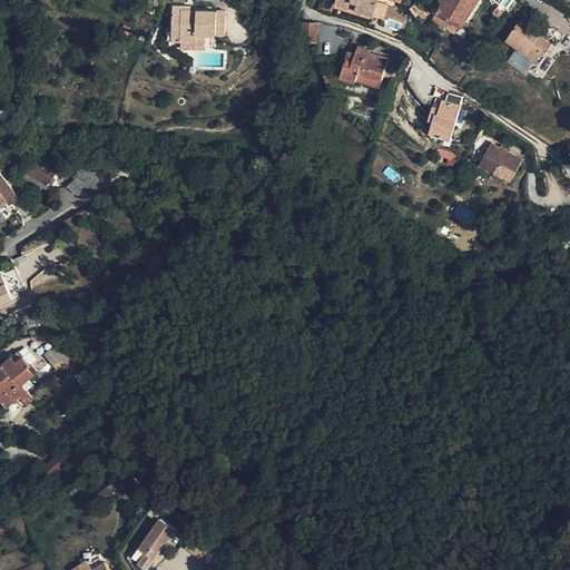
[(373,16),(374,10),(377,1),(377,0),(336,0),(335,2),(347,7),(350,0),(359,2),(356,9),(373,16)]
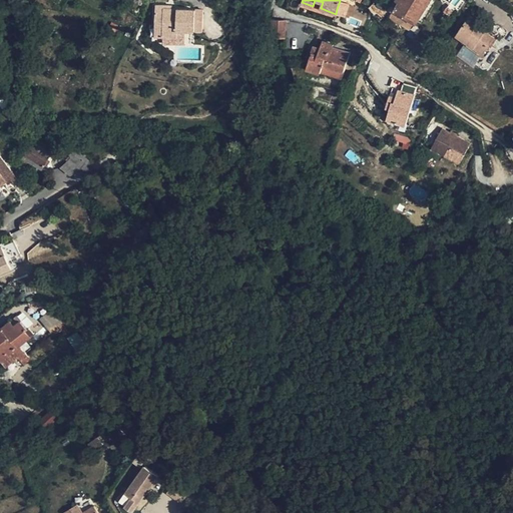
[(401,0),(401,2),(397,0),(395,0),(392,6),(417,22),(430,0),(401,0)]
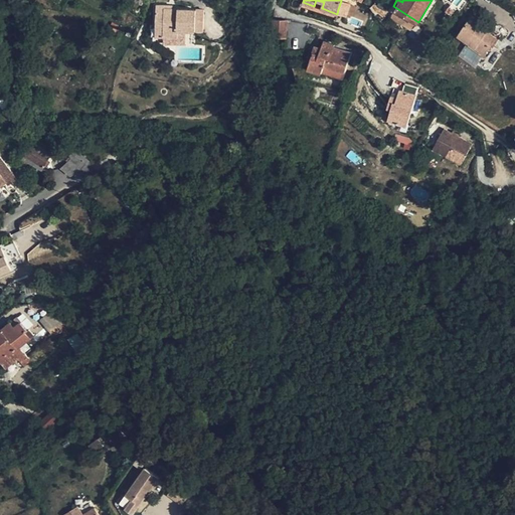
[(144,16),(143,8),(129,1),(127,7),(144,16)]
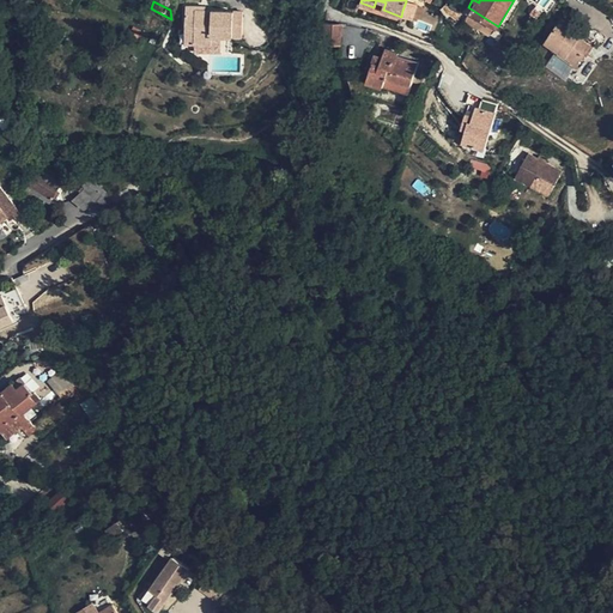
[(417,5),(406,1),(402,11),(408,13),(407,18),(412,20),(417,5)]
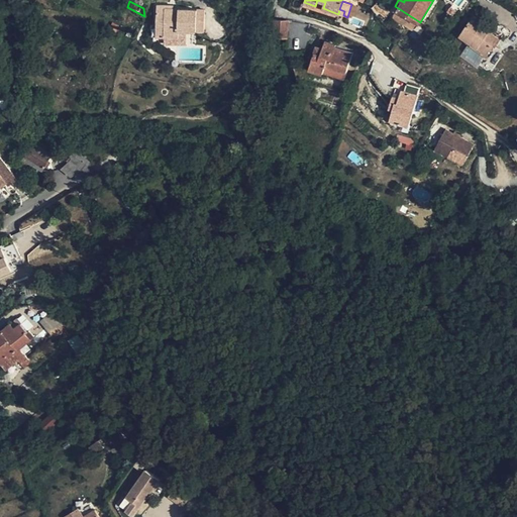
[(205,9),(172,8),(165,7),(165,4),(157,4),(157,21),(164,22),(164,35),(179,35),(179,28),(205,29),(205,9)]
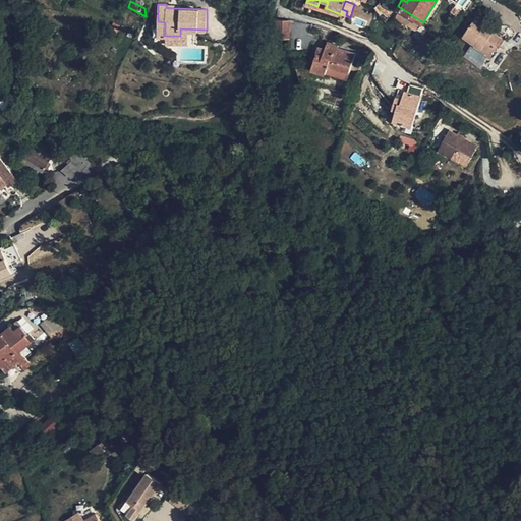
[(494,32),(495,27),(477,16),(464,37),(490,54),(502,38),(497,35),(494,32)]
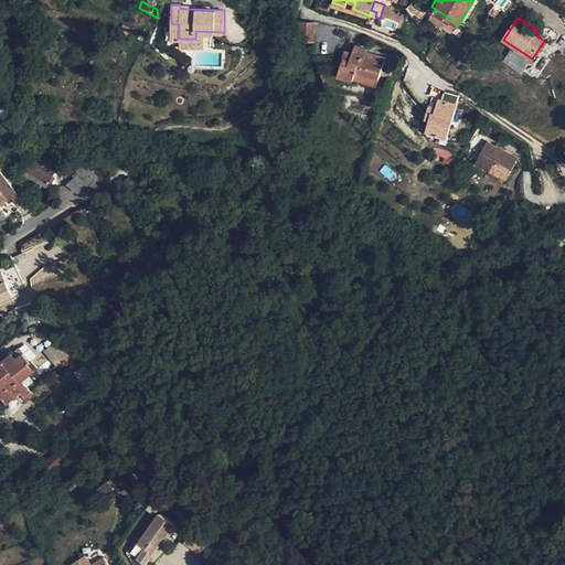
[(300,21),(299,40),(316,41),(316,22),(300,21)]
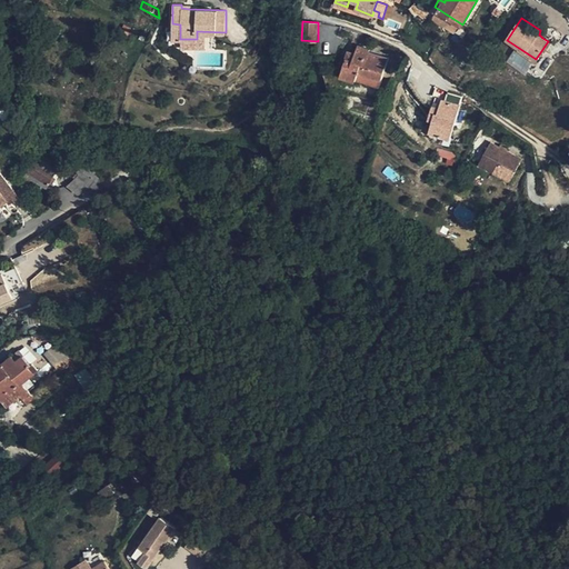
[(171,38),(180,39),(180,25),(172,23),(171,38)]
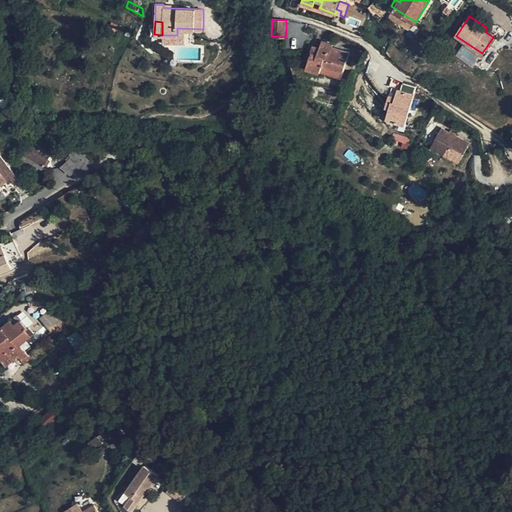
[(318,53),(313,51),(307,68),(342,78),(349,52),(333,47),(334,44),(323,40),(321,47),(318,53)]
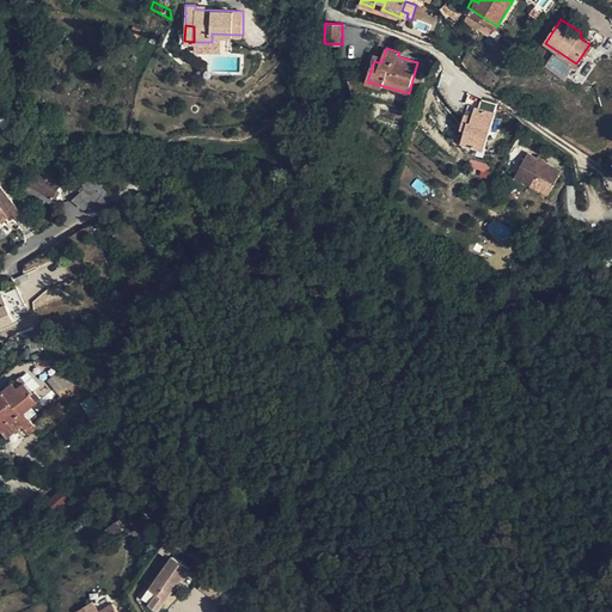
[(417,80),(427,84),(429,77),(421,72),(417,80)]
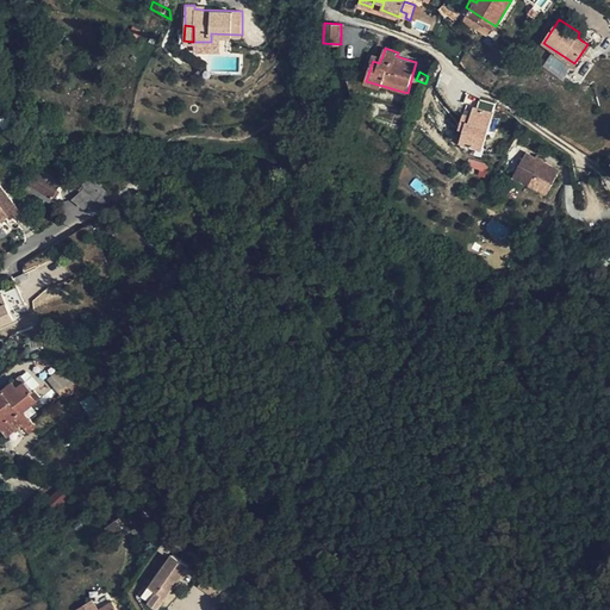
[(467,120),(461,141),(484,148),(496,104),(480,99),(478,106),(475,105),(474,106),(468,105),(464,119),(467,120)]
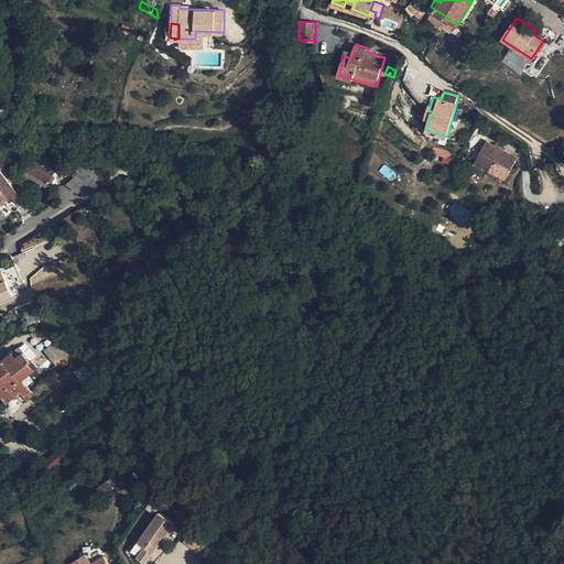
[(486,142),(475,163),(491,172),(492,170),(498,172),(496,175),(506,180),(517,160),(486,142)]
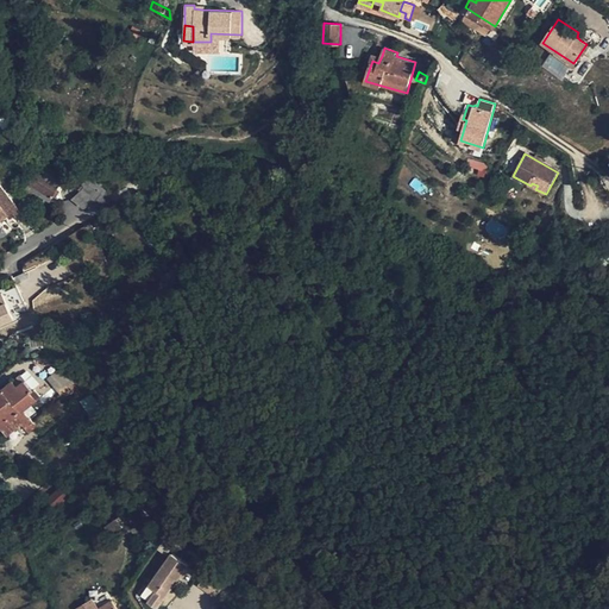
[(36,171),(27,184),(51,198),(58,184),(55,182),(57,176),(44,168),(41,174),(36,171)]
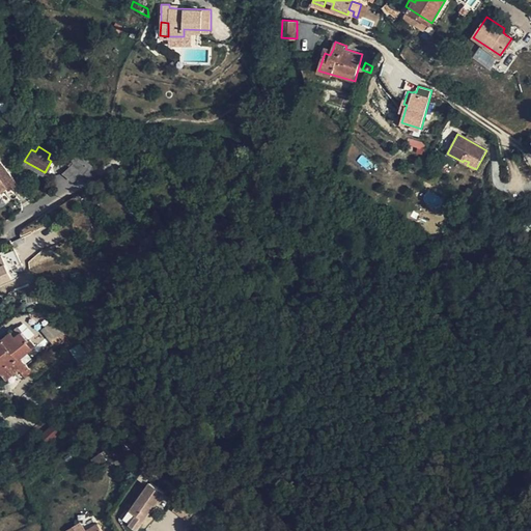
[(510,148),(503,157),(507,160),(514,151),(510,148)]
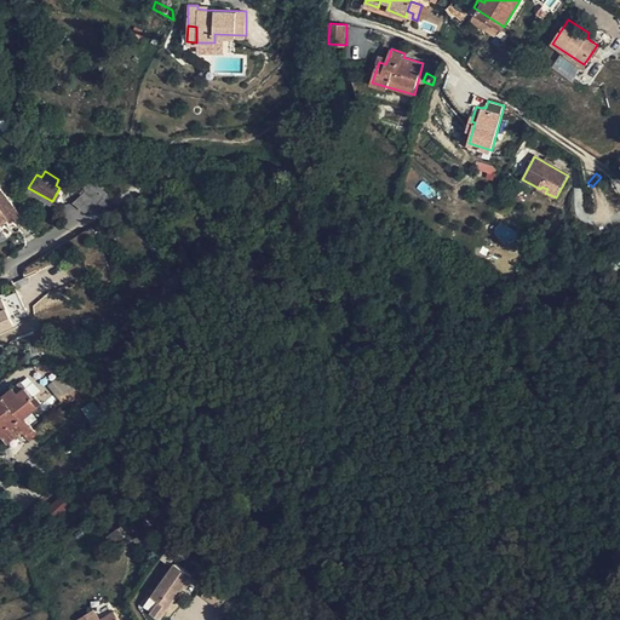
[(422,182),(417,189),(429,197),(434,189),(422,182)]
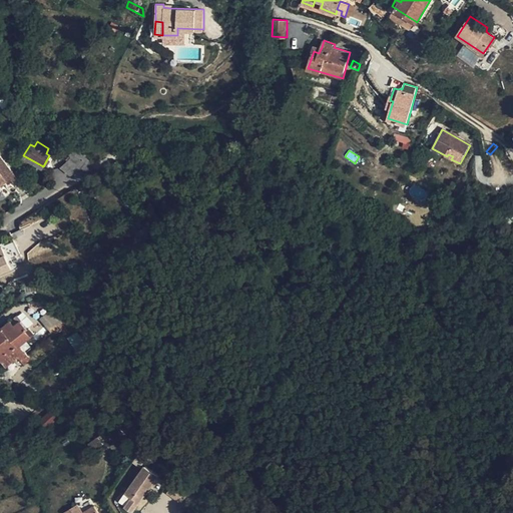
[(70,174),(87,162),(74,152),(59,166),(69,174),(70,174)]
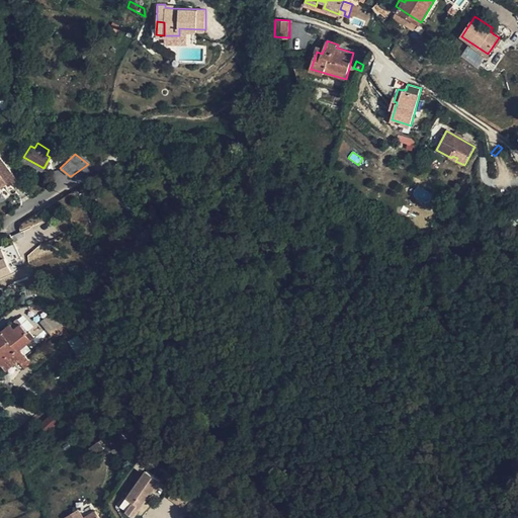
[(0,155),(0,186),(7,181),(9,184),(16,178),(0,155)]
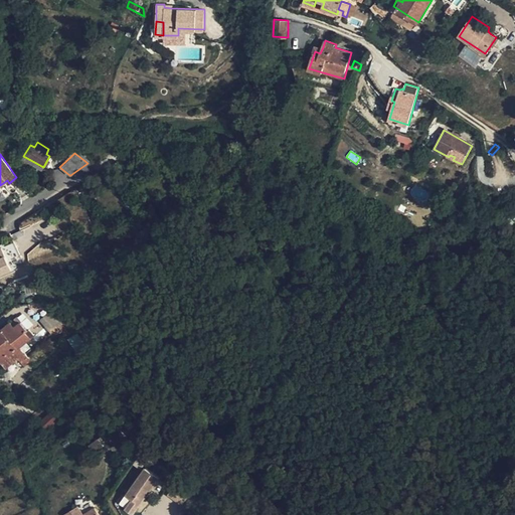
[(41,170),(43,167),(23,156),(22,159),(41,170)]
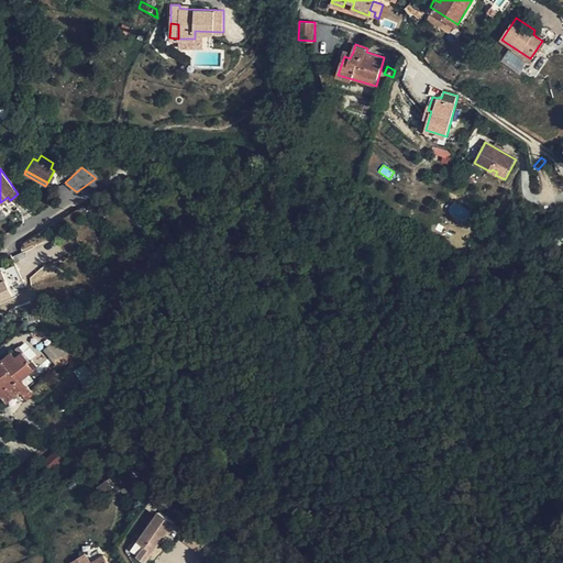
[(0,206),(3,209),(10,200),(8,197),(0,202),(0,206)]
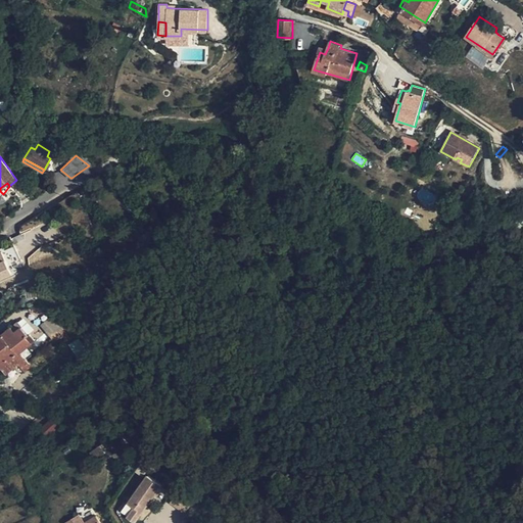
[(418,200),(432,202),(433,192),(419,190),(418,200)]
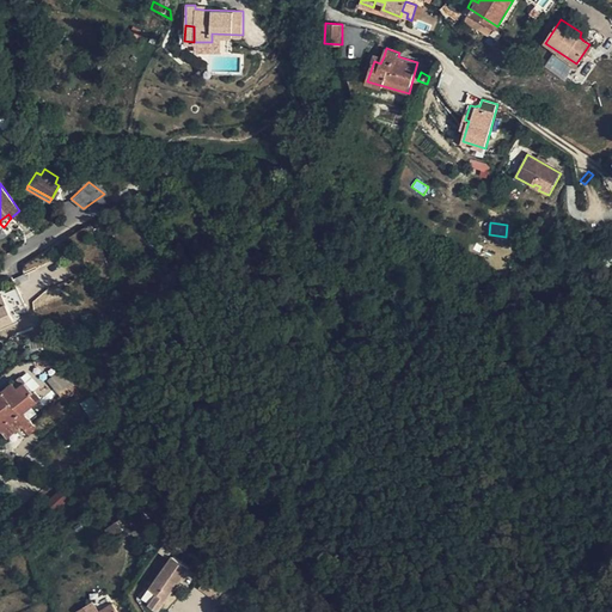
[(0,294),(0,329),(12,324),(0,294)]
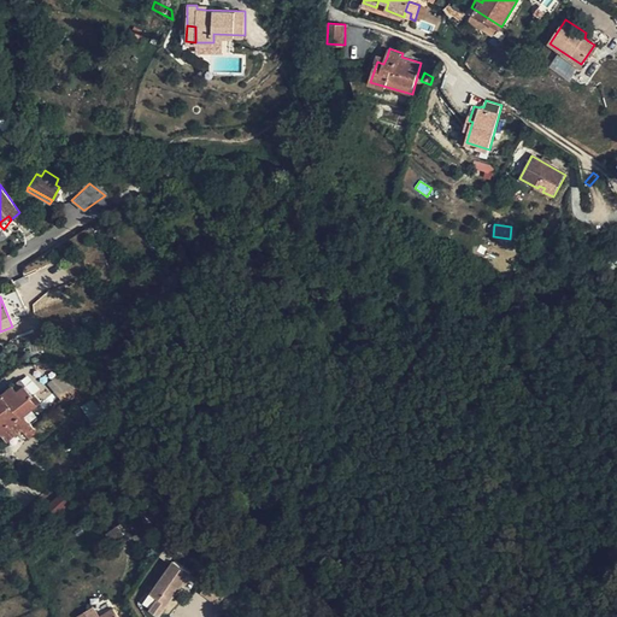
[(48,370),(58,378),(64,375),(53,364),(48,370)]
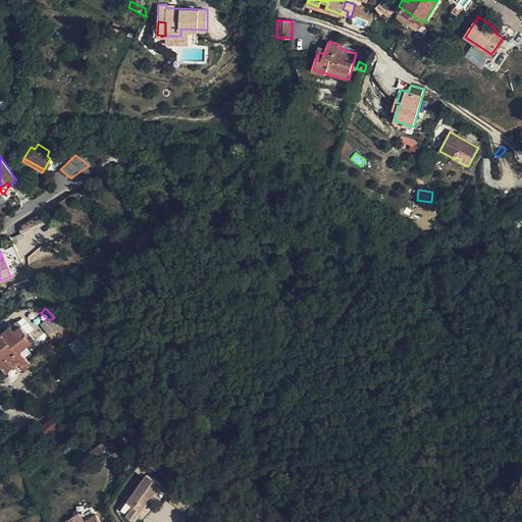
[(56,338),(64,331),(54,317),(49,320),(45,324),(56,338)]
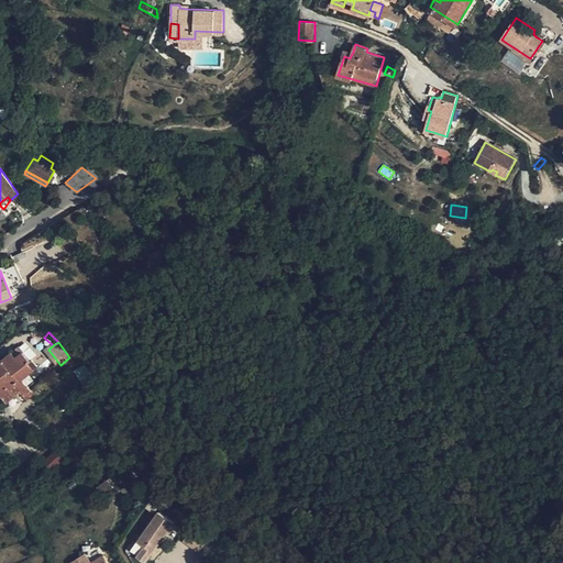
[(69,357),(76,353),(67,342),(66,343),(58,342),(69,357)]
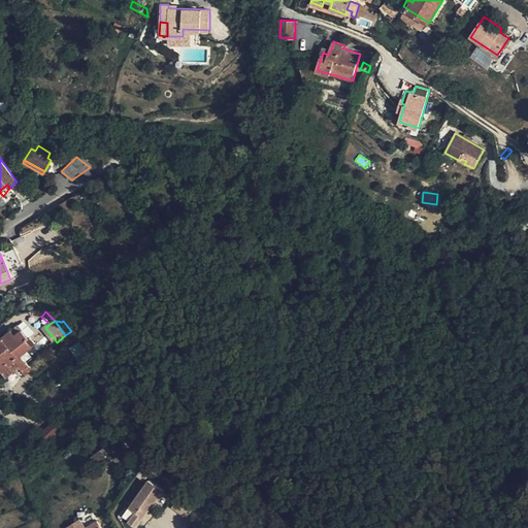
[(19,323),(12,328),(15,332),(22,328),(19,323)]
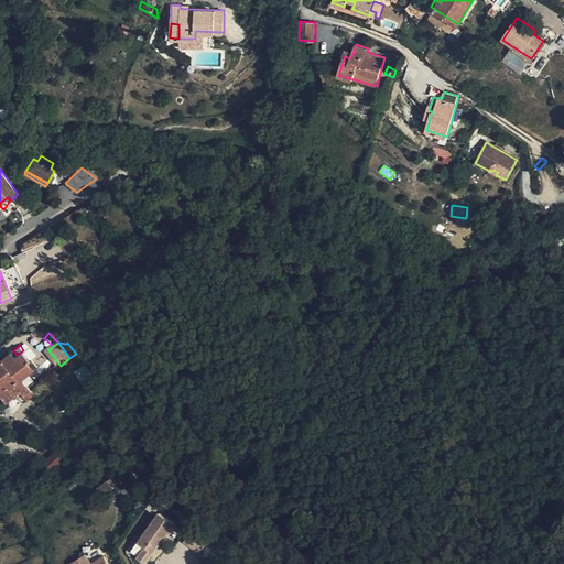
[(36,366),(23,350),(17,355),(13,350),(0,361),(0,394),(1,396),(36,366)]
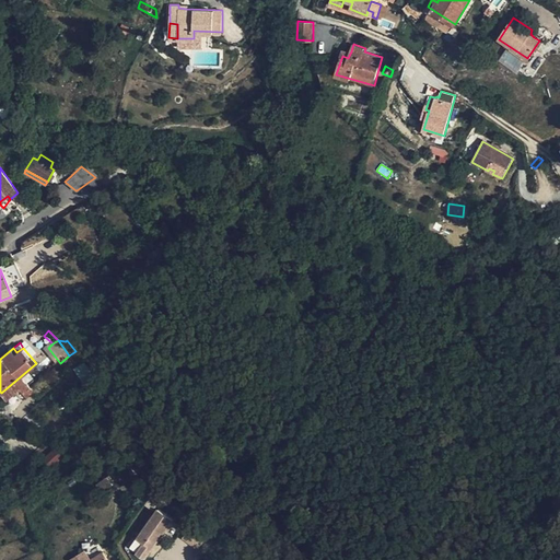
[(55,466),(60,453),(50,450),(45,463),(55,466)]
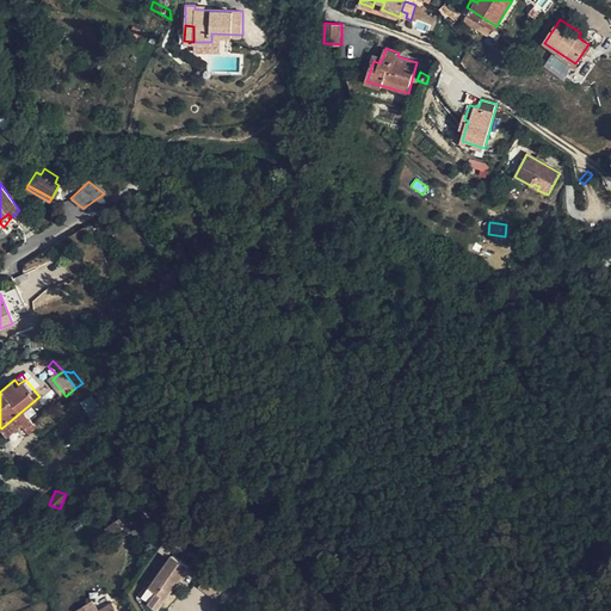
[(160,572),(150,586),(158,591),(149,603),(159,608),(190,563),(174,553),(160,572)]
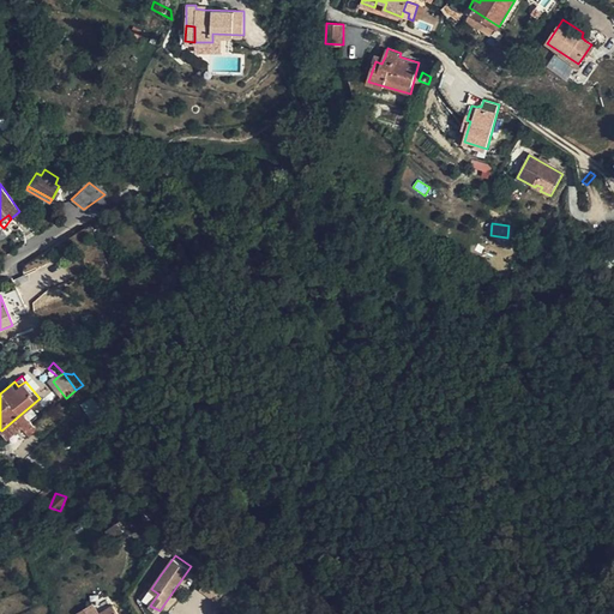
[(227,578),(211,567),(204,579),(212,585),(211,587),(218,591),(227,578)]
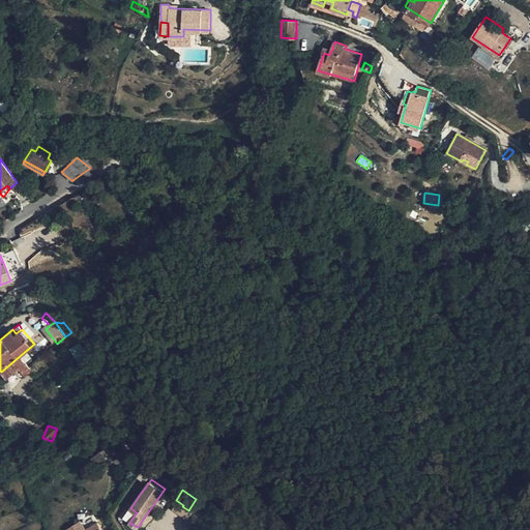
[(99,529),(95,522),(84,529),(78,520),(64,528),(65,529),(99,529)]
